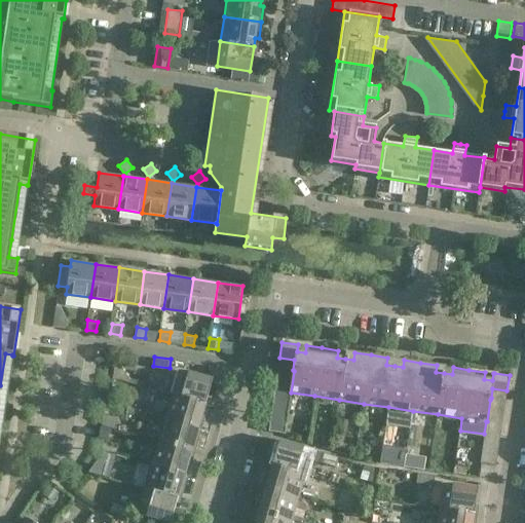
[(180,369),(173,393),(205,402),(213,378),(180,369)]
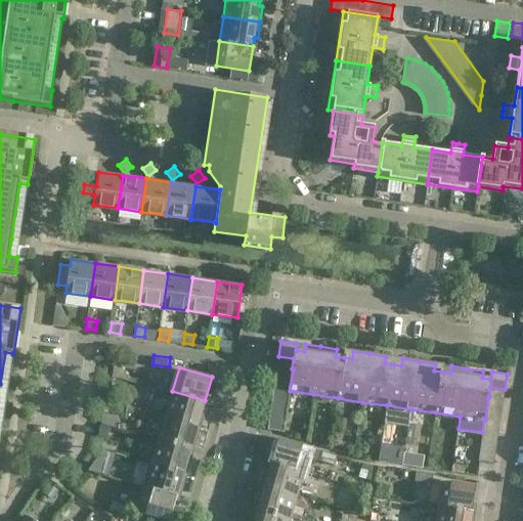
[(284,431),(286,418),(290,391),(293,370),(292,368),(281,367),(276,395),(272,395),(267,428),(284,431)]
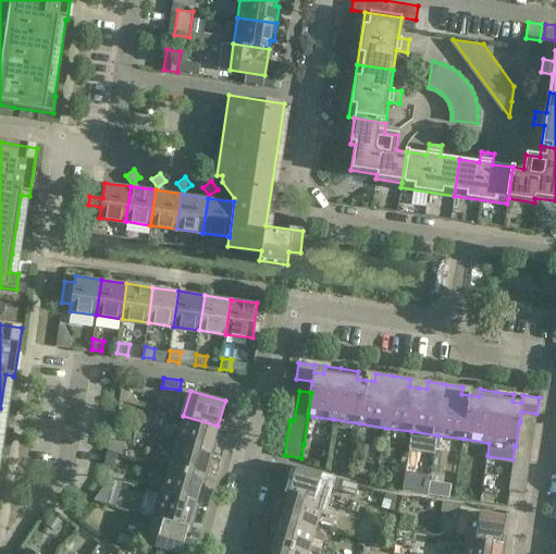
[(218,426),(183,416),(176,441),(214,453),(219,435),(215,434),(218,426)]
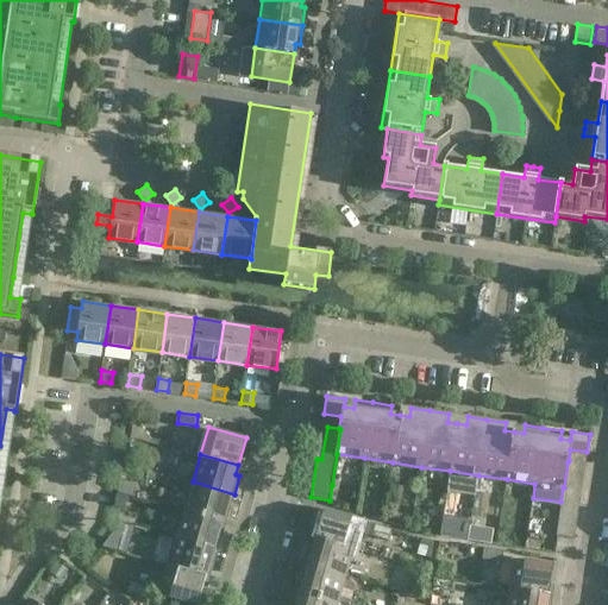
[(575,536),(577,522),(581,497),(576,497),(581,464),(568,462),(564,487),(563,487),(561,502),(556,534),(575,536)]
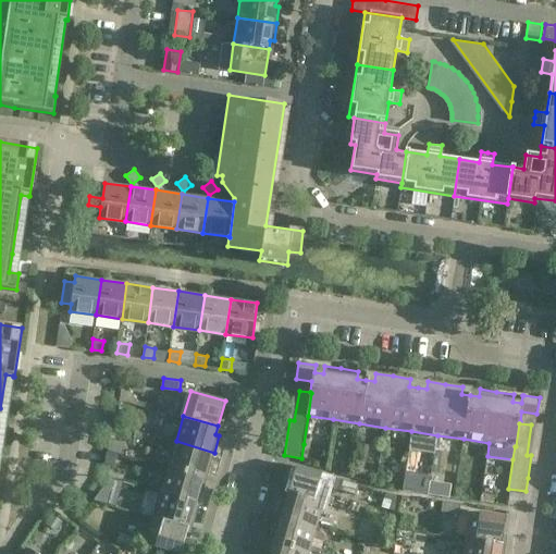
[(124,442),(110,438),(109,448),(116,451),(122,452),(124,442)]
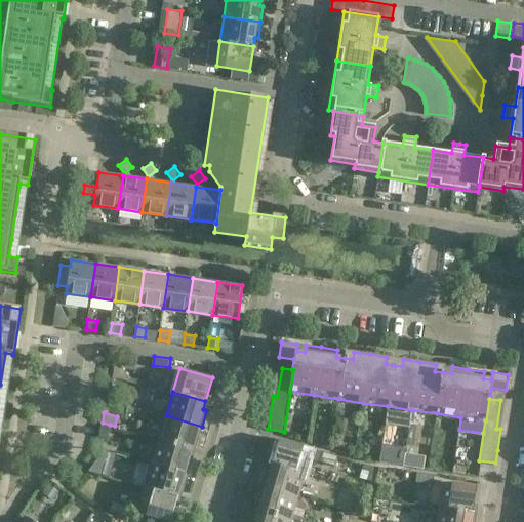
[(197,442),(202,427),(166,415),(159,440),(192,449),(194,441),(197,442)]
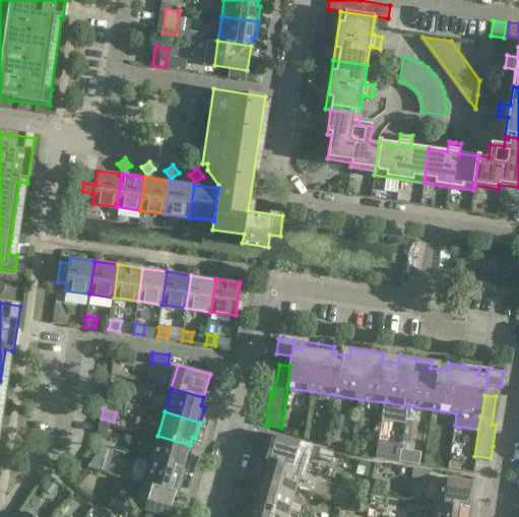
[(101,418),(98,432),(105,433),(108,421),(101,418)]
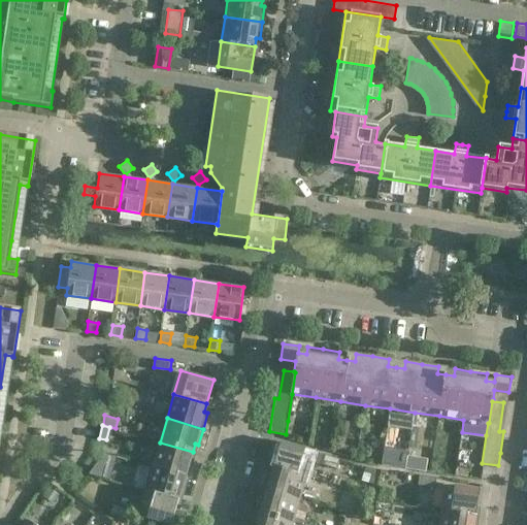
[(314,450),(281,440),(274,464),(306,473),(314,450)]
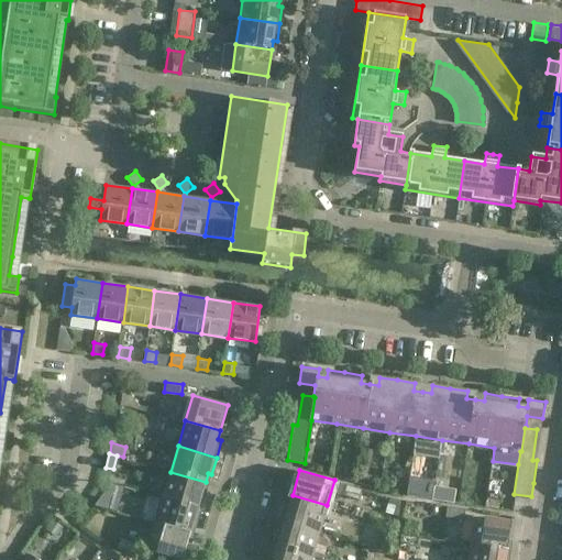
[(204,491),(206,482),(171,472),(163,497),(201,508),(207,491),(204,491)]
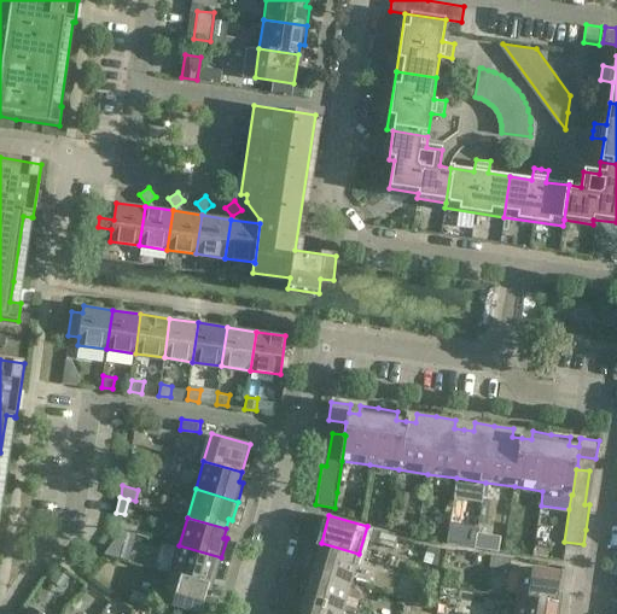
[(450,524),(449,538),(463,541),(465,526),(450,524)]
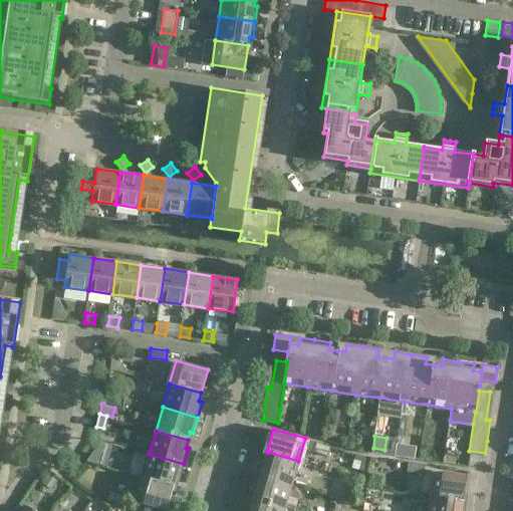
[(326,454),(329,445),(313,441),(311,449),(326,454)]
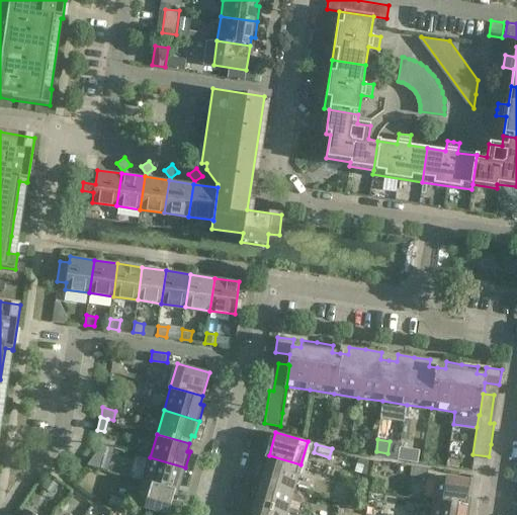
[(96,452),(94,461),(106,465),(106,463),(111,465),(113,458),(108,457),(109,455),(96,452)]
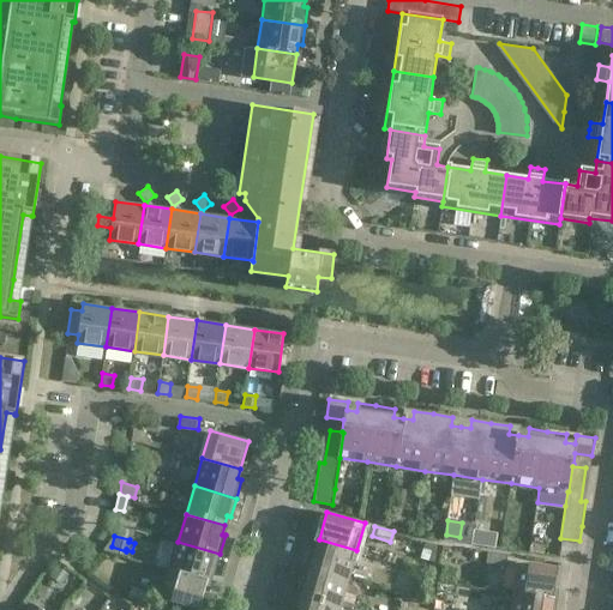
[(306,566),(349,579),(356,550),(319,539),(316,549),(312,548),(306,566)]
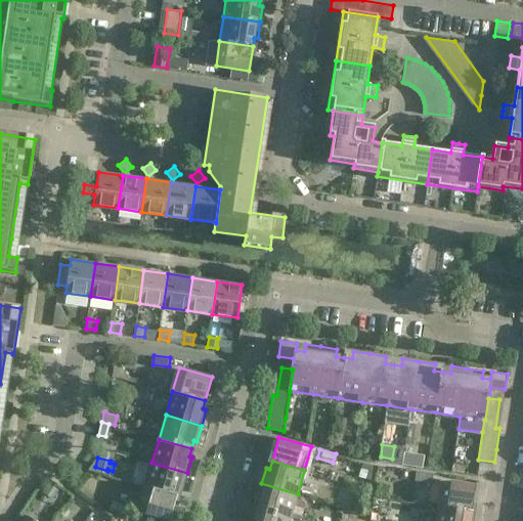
[(183,488),(187,473),(151,463),(145,486),(177,495),(180,487),(183,488)]
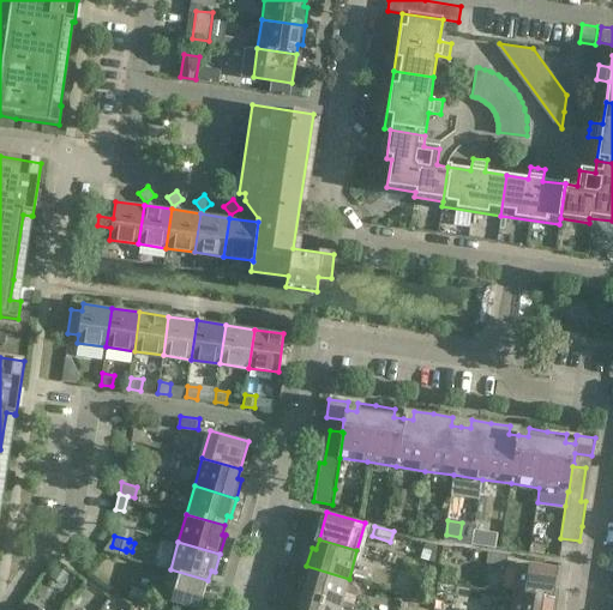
[(487,561),(506,565),(508,554),(488,550),(487,561)]
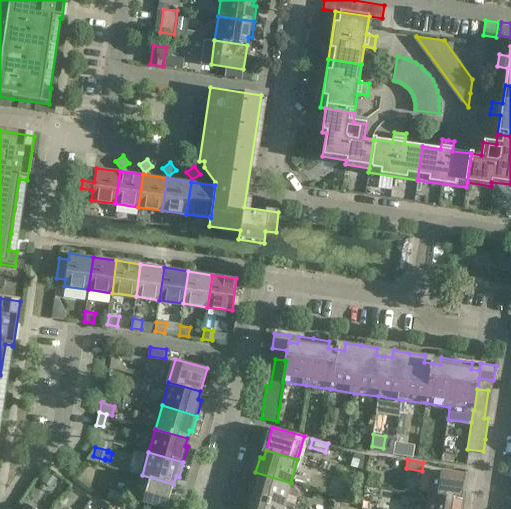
[(432,469),(429,493),(461,498),(465,474),(432,469)]
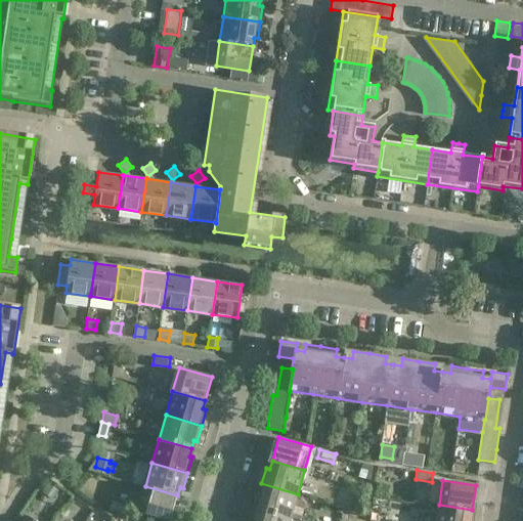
[(49,481),(43,489),(53,496),(59,488),(49,481)]
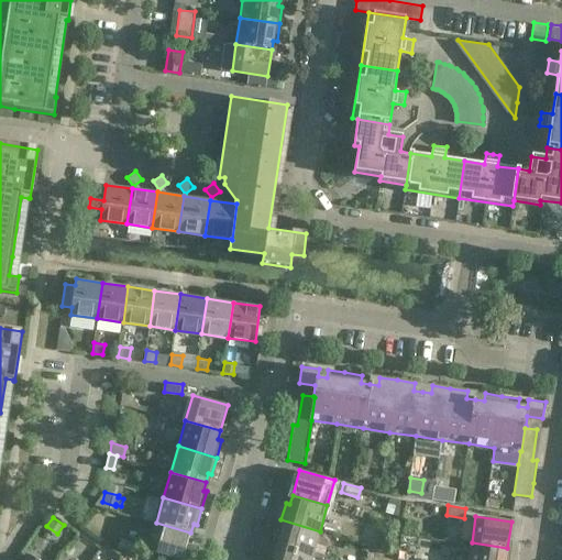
[(277,547),(312,557),(320,531),(281,519),(276,537),(279,538),(277,547)]
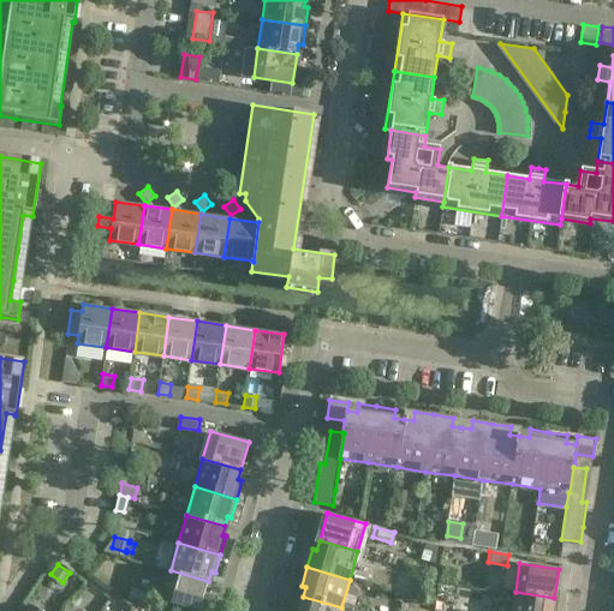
[(201,609),(208,581),(171,570),(162,598),(201,609)]
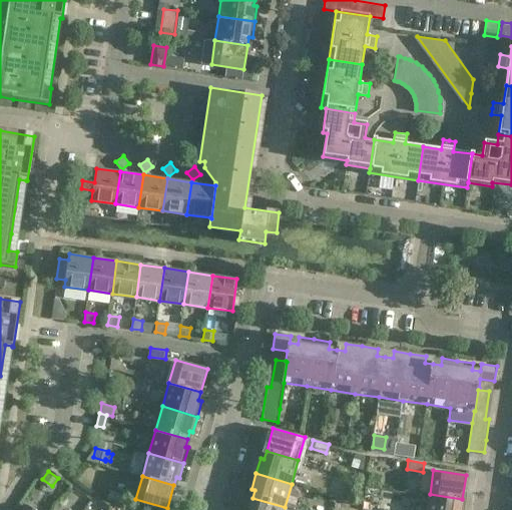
[(110,489),(108,498),(123,502),(126,494),(110,489)]
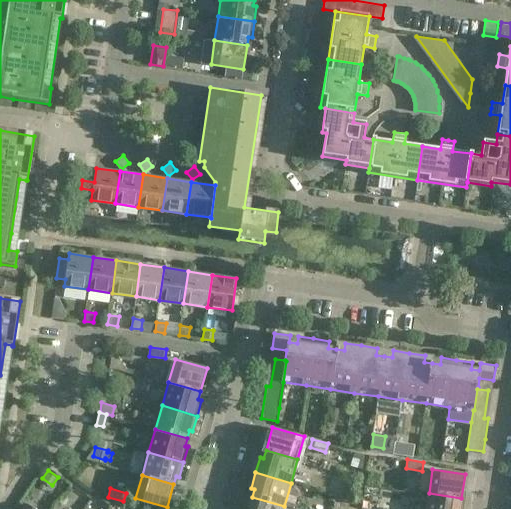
[(463,508),(464,507),(460,506),(461,498),(429,493),(426,508),(463,508)]
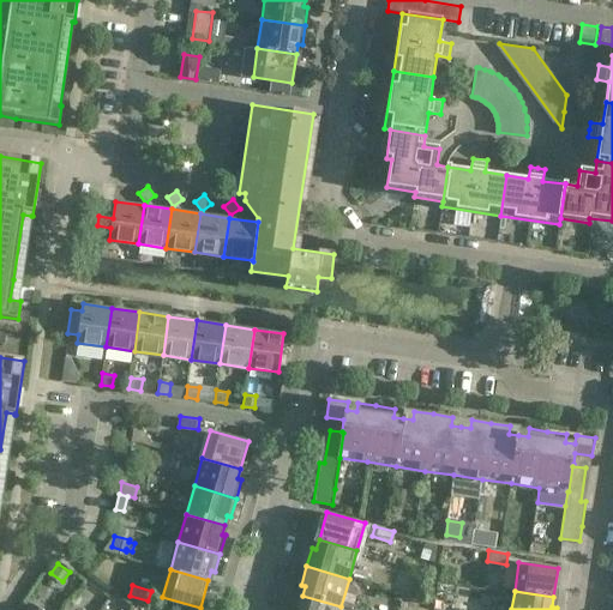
[(293,609),(340,609),(341,607),(302,596),(300,604),(295,604),(293,609)]
